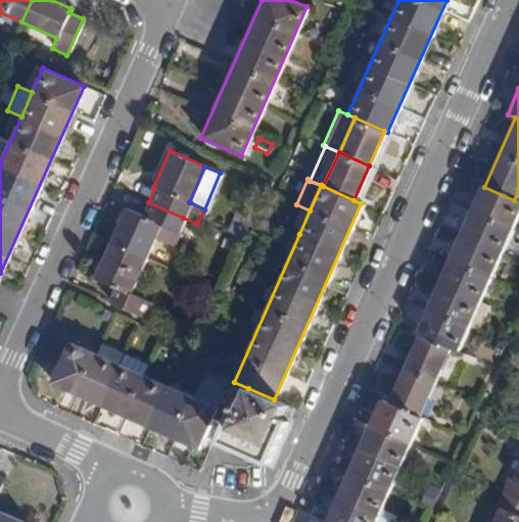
[(481,185),(416,332),(419,333),(449,346),(456,350),(467,326),(478,301),(518,208),(518,201),(514,200),(484,187),(481,185)]
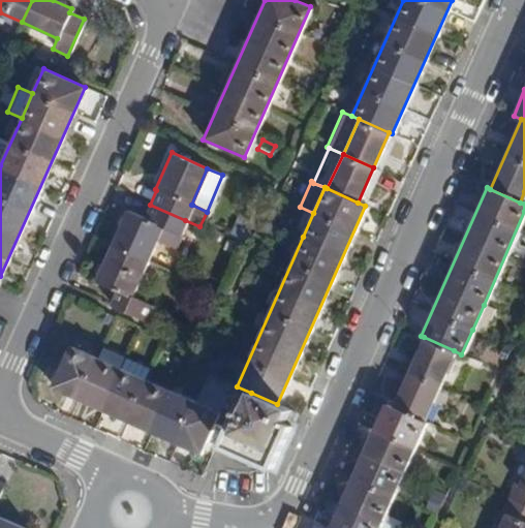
[(126,209),(94,281),(116,290),(109,305),(145,321),(152,306),(130,296),(155,240),(173,248),(185,220),(150,205),(144,217),(126,209)]
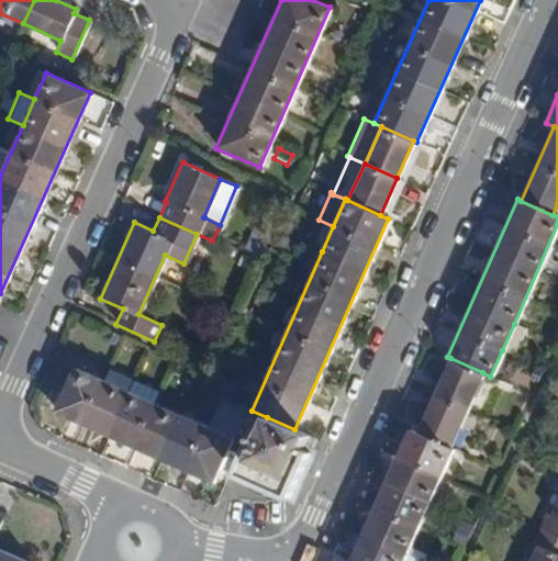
[(333,226),(319,220),(307,245),(322,251),(333,226)]
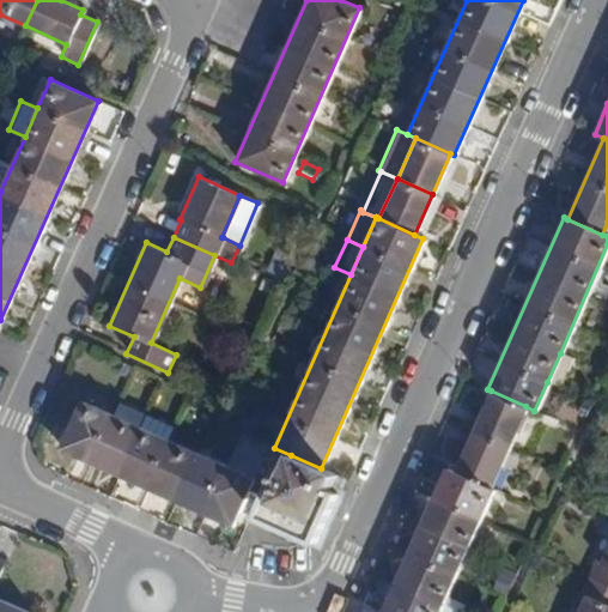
[(570,358),(560,353),(547,382),(558,387),(570,358)]
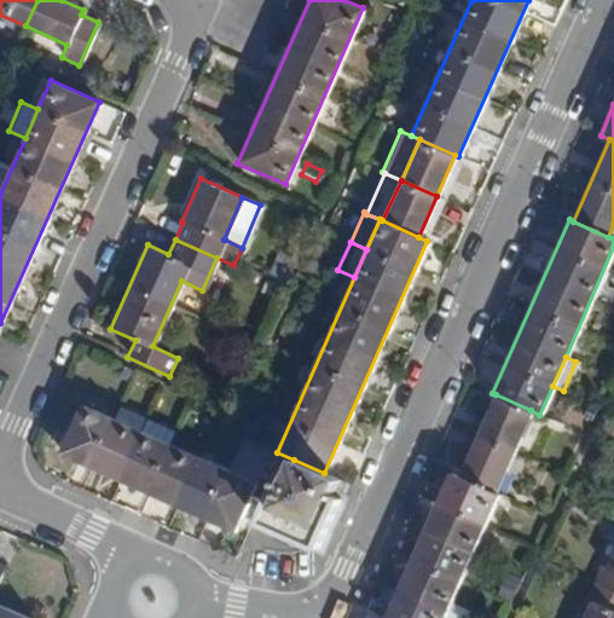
[(496,394),(459,477),(494,492),(531,410),(496,394)]
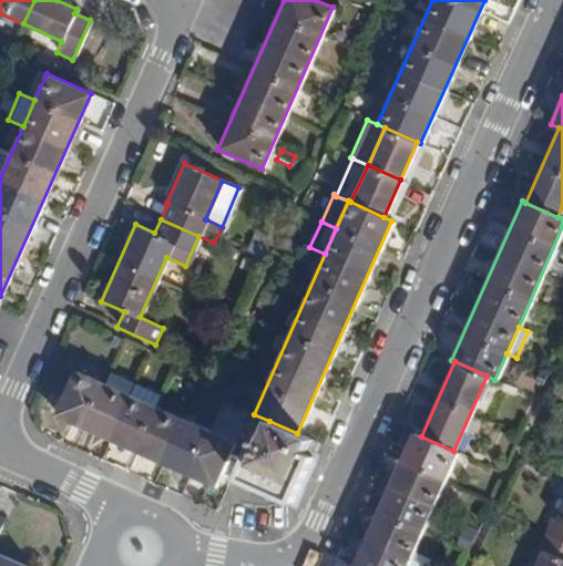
[(81,426),(101,382),(73,370),(53,413),(81,426)]
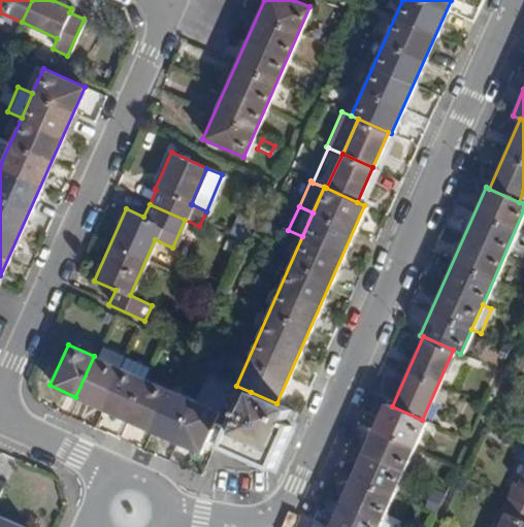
[(95,357),(94,356),(75,397),(100,407),(118,367),(117,366),(122,356),(100,346),(95,357)]
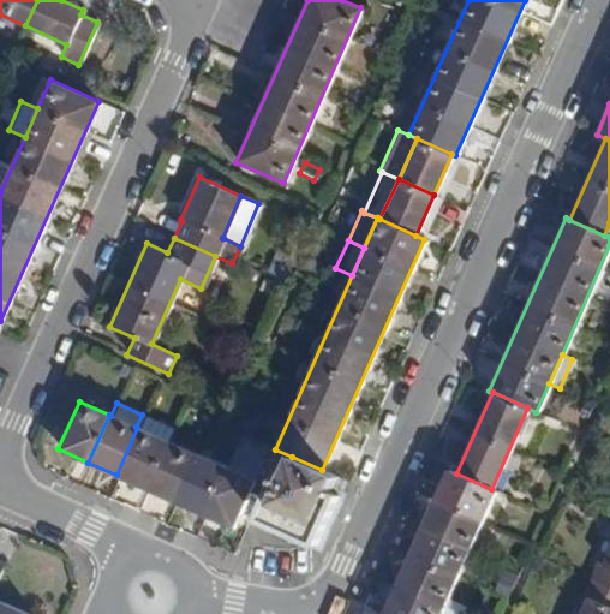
[(137,428),(117,475),(145,488),(166,441),(166,440),(171,427),(143,415),(137,428)]
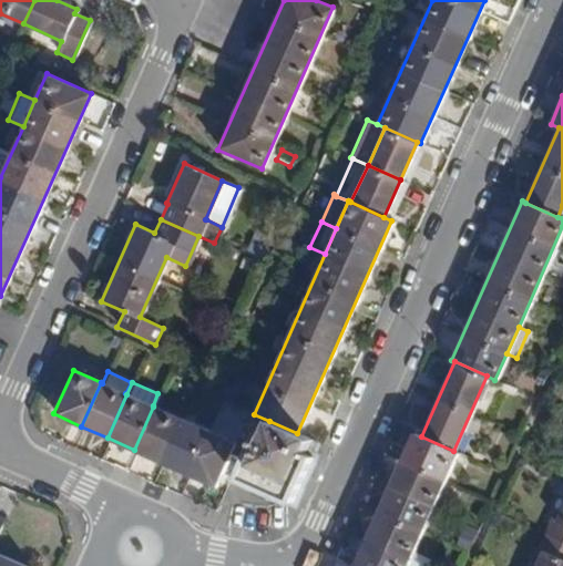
[(134,450),(161,462),(180,418),(153,407),(134,450)]
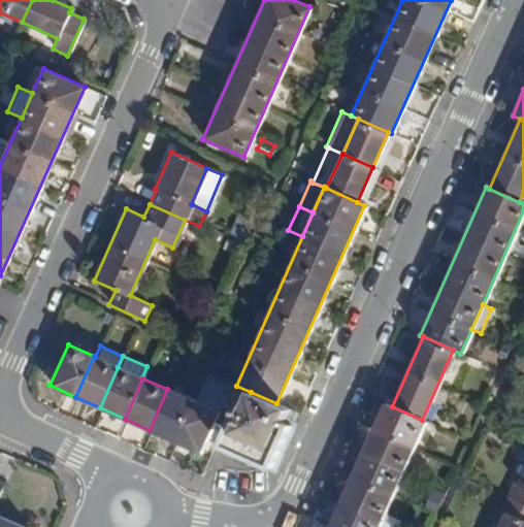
[(150,430),(174,440),(192,400),(167,389),(150,430)]
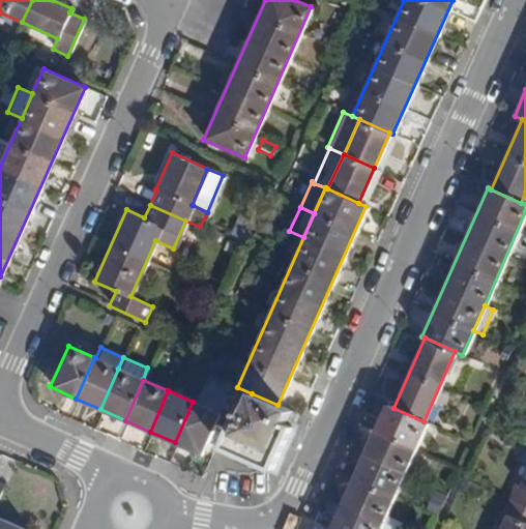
[(252,393),(245,408),(241,407),(224,446),(271,468),(289,428),(283,425),(289,410),(278,405),(252,393)]
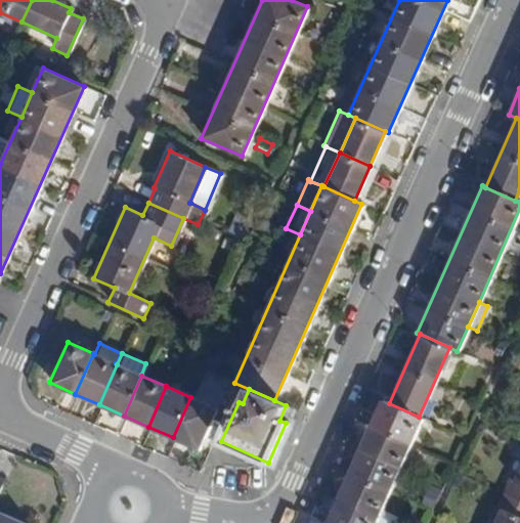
[(211,420),(216,408),(212,406),(190,397),(173,437),(198,448),(211,420)]
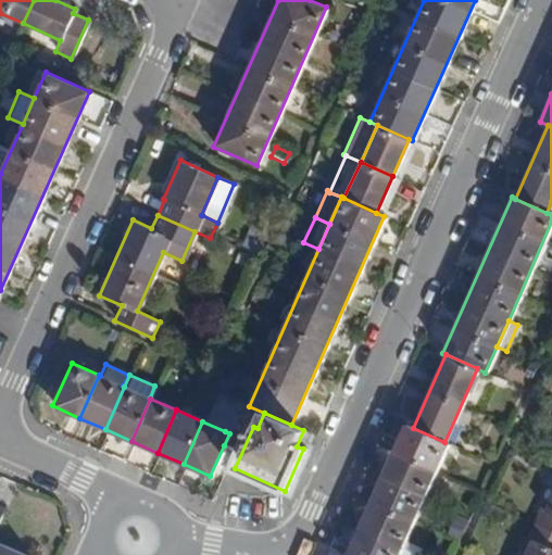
[(404,424),(345,554),(397,554),(400,547),(447,443),(444,442),(413,428),(404,424)]
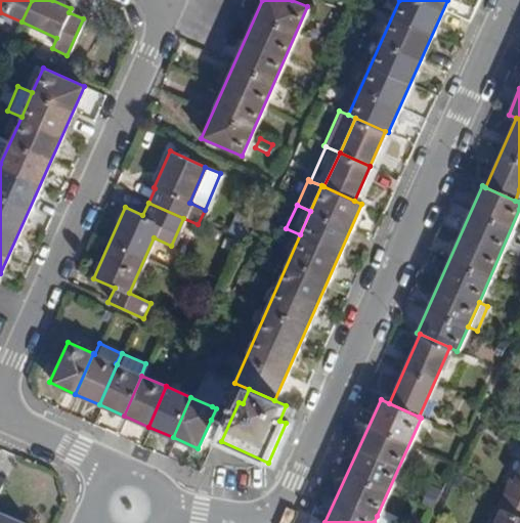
[(519,462),(512,480),(507,478),(502,491),(519,499),(519,462)]
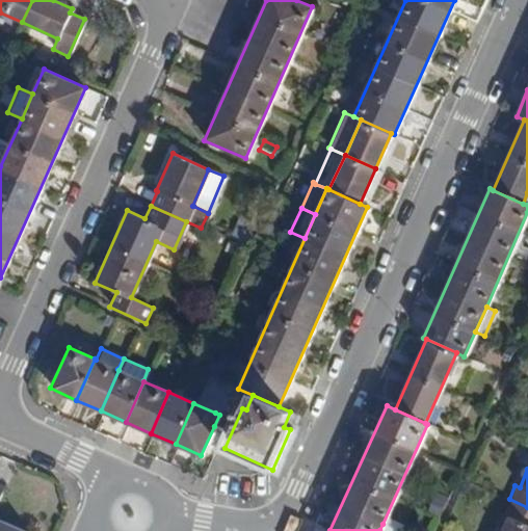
[(0,530),(27,530),(0,519),(0,490),(2,486),(0,485),(0,530)]
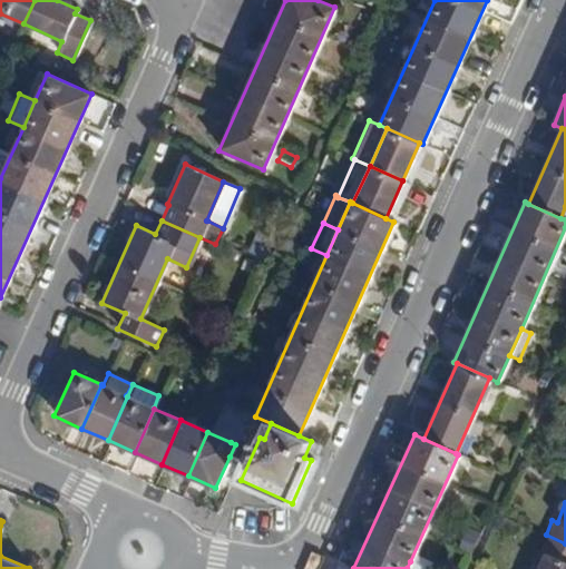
[(544,553),(536,568),(565,568),(565,543),(546,535),(538,551),(544,553)]
